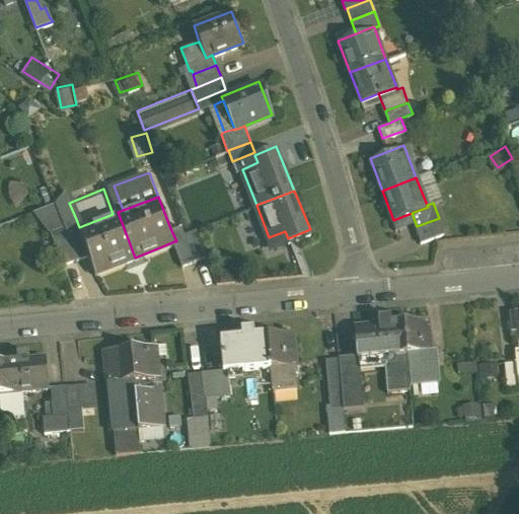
[(113,214),(79,227),(89,252),(96,273),(135,258),(118,212),(113,214)]
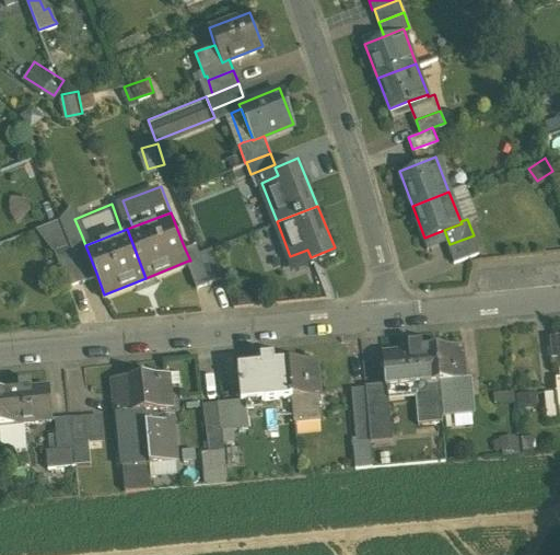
[(474,235),(450,244),(455,257),(479,249),(474,235)]
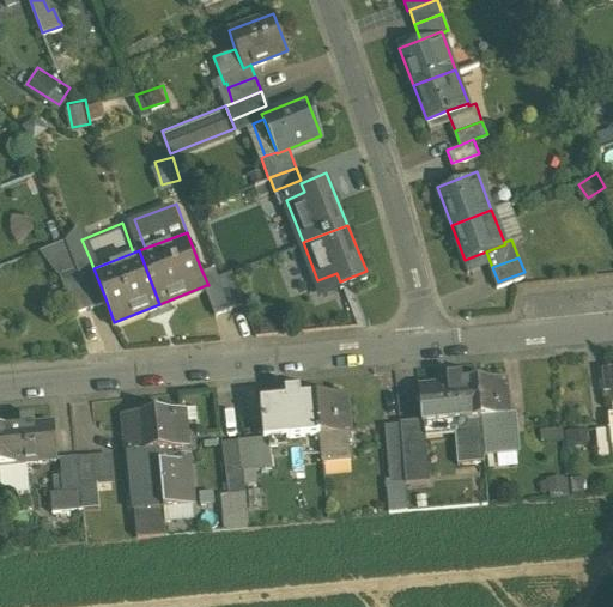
[(93,268),(90,259),(76,265),(91,304),(105,298),(93,268)]
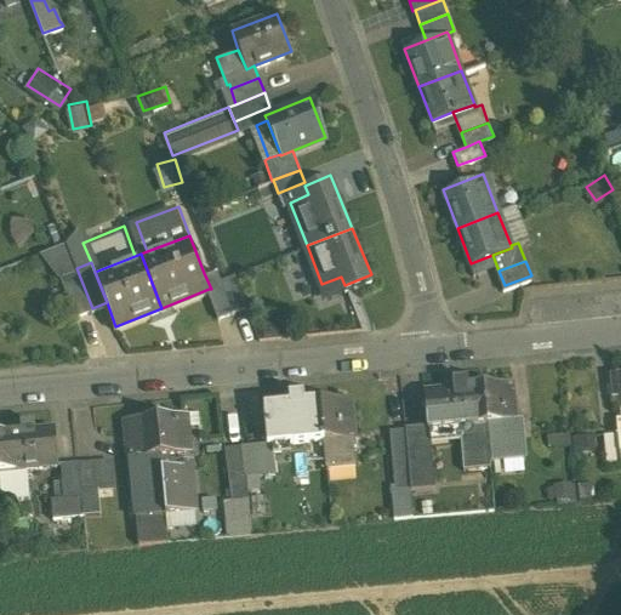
[(92,308),(77,268),(60,274),(77,315),(92,308)]
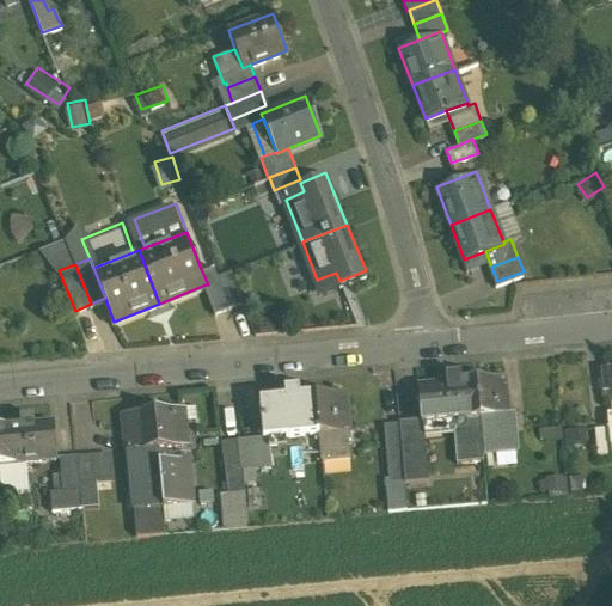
[(218,275),(213,264),(201,269),(208,285),(206,285),(216,311),(230,306),(218,275)]
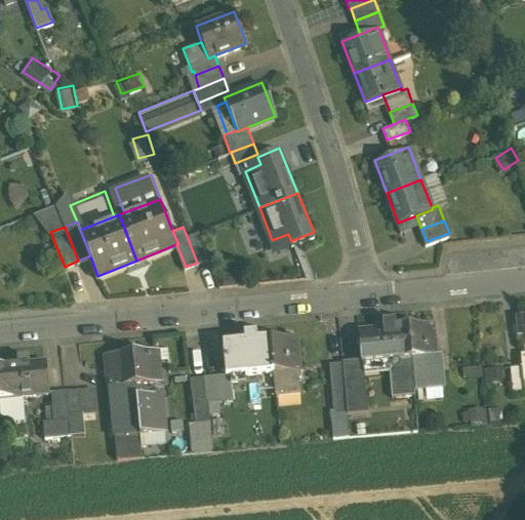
[(208,256),(198,231),(187,236),(196,261),(208,256)]
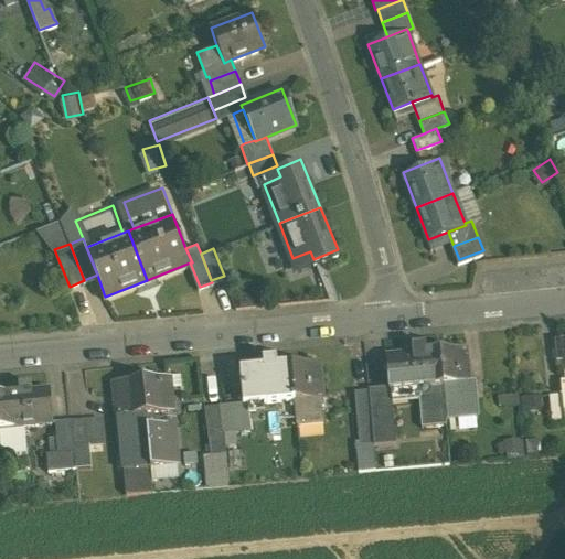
[(412,350),(385,353),(387,387),(388,388),(390,388),(416,386),(443,383),(439,347),(425,348),(425,342),(411,343),(412,350)]
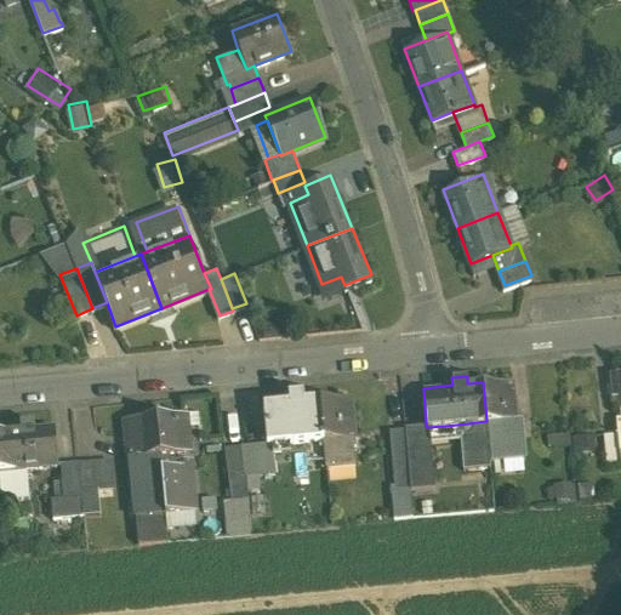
[(516,417),(512,380),(483,382),(486,421),(516,417)]
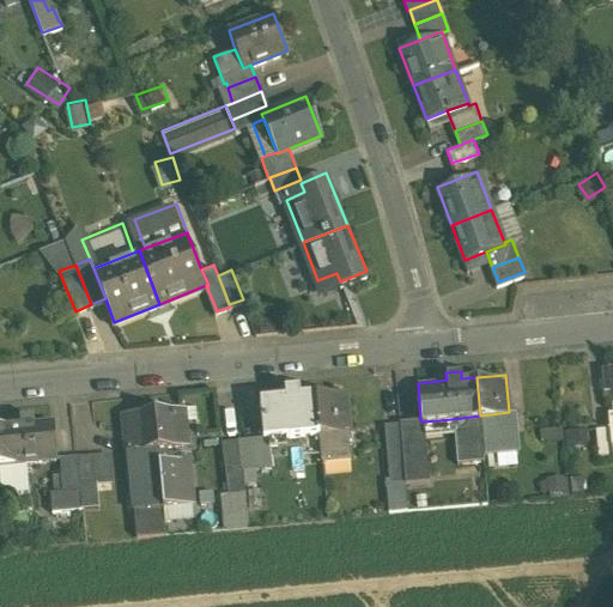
[(345,390),(315,394),(320,431),(347,428),(349,428),(345,390)]
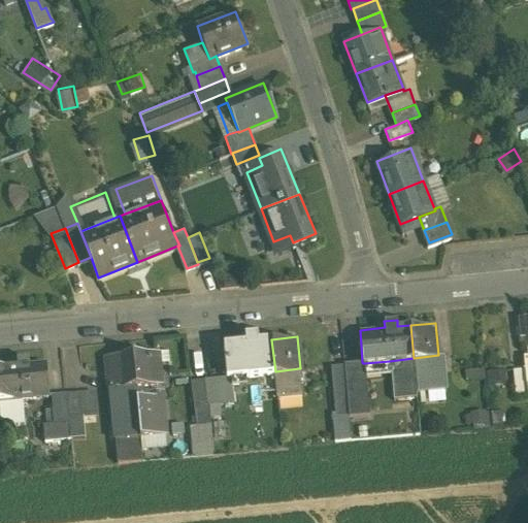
[(271,339),(246,341),(251,373),(275,371),(271,339)]
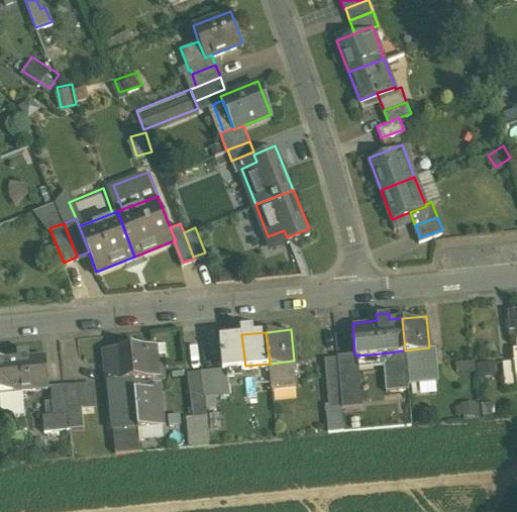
[(241,334),(220,337),(223,369),(226,368),(245,366),(241,334)]
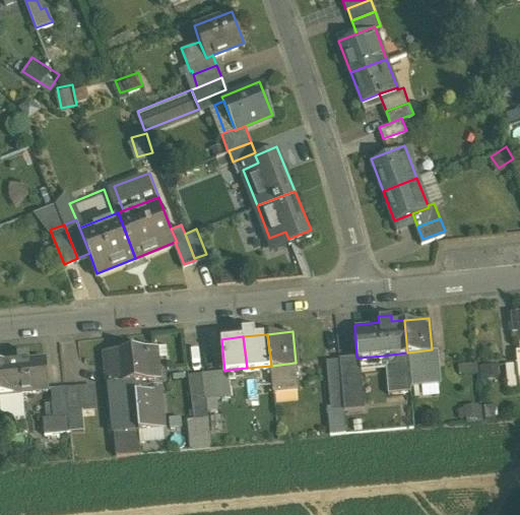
[(155,344),(131,346),(134,379),(146,378),(158,376),(155,344)]
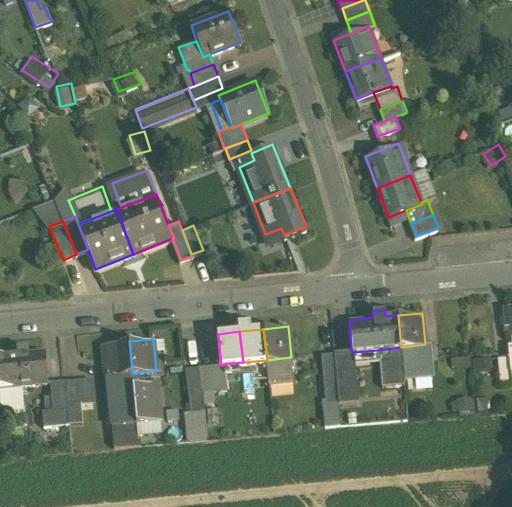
[(129,341),(104,344),(114,447),(138,445),(135,422),(131,373),(132,373),(129,341)]
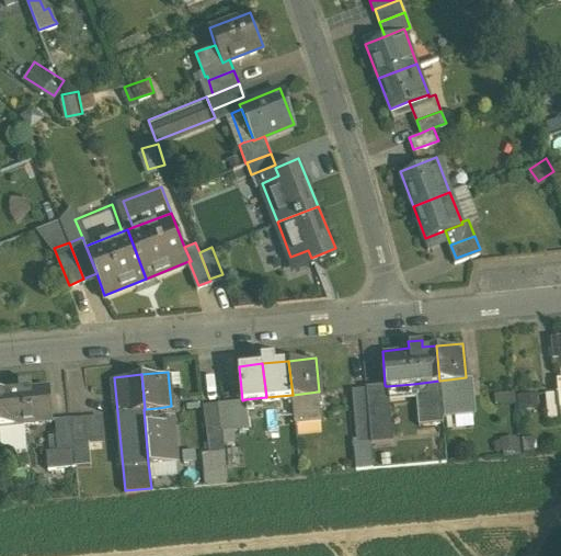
[(466,377),(439,381),(442,412),(471,410),(468,377),(466,377)]
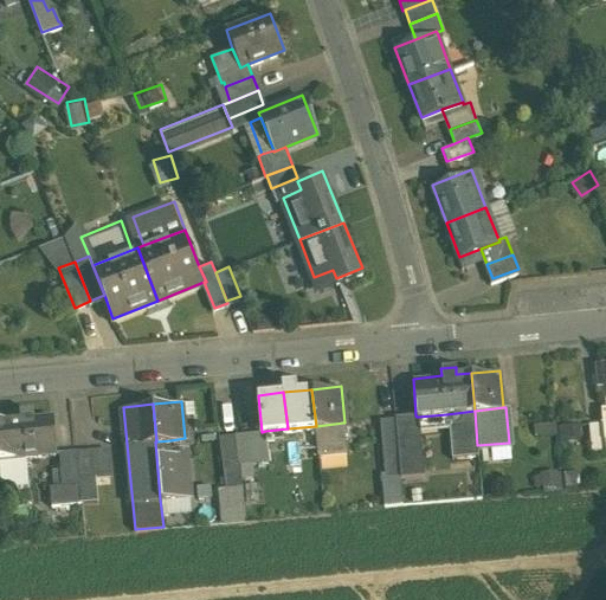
[(50,417),(31,419),(31,411),(14,413),(15,418),(20,418),(24,455),(55,451),(50,417)]
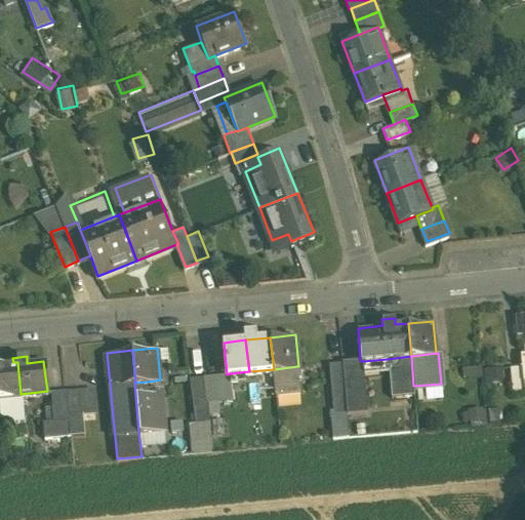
[(411,356),(387,359),(390,388),(413,386),(411,356)]
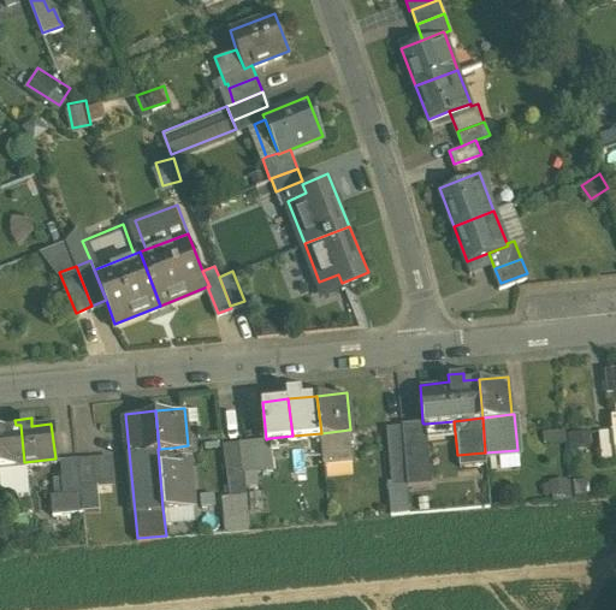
[(422,422),(401,425),(403,454),(407,484),(431,481),(425,424),(424,424),(422,422)]
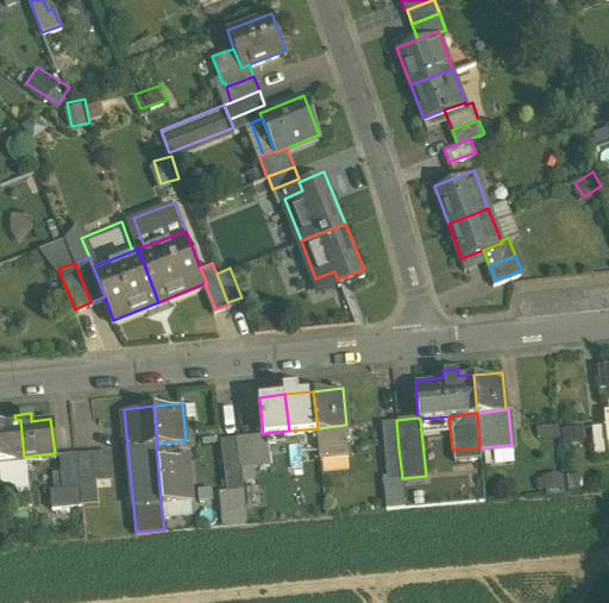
[(16,420),(0,421),(0,459),(24,457),(20,420),(16,420)]
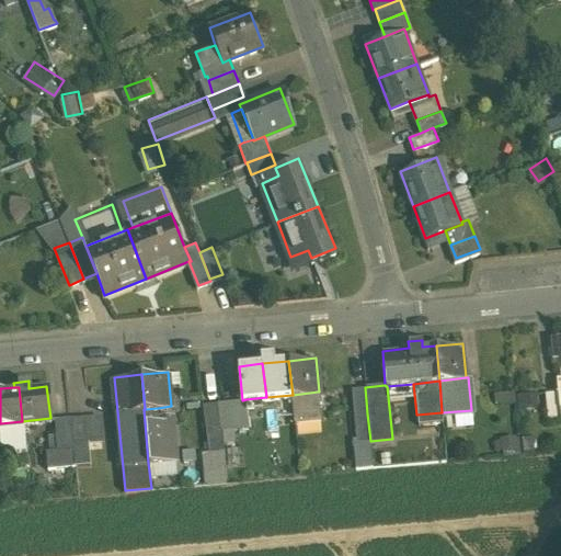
[(365,387),(353,389),(355,413),(367,413),(365,387)]
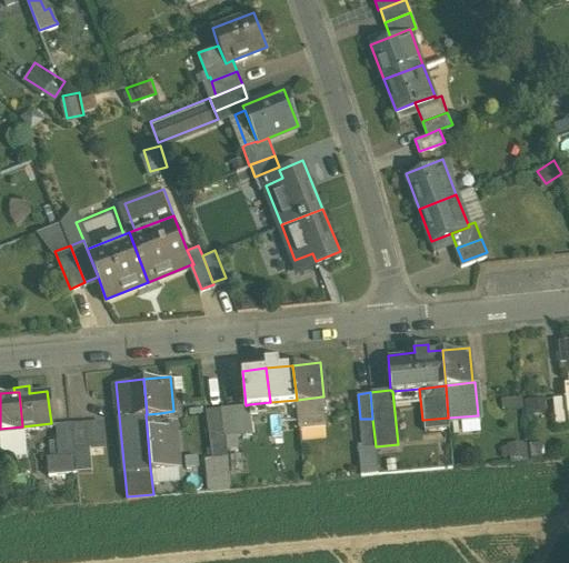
[(567,411),(566,394),(553,395),(556,420),(568,419),(568,411),(567,411)]
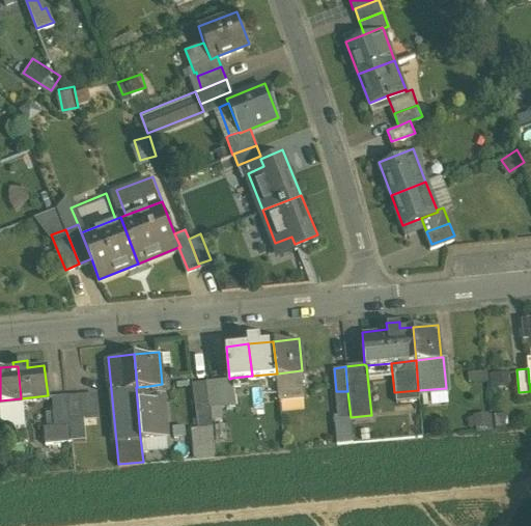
[(277,374),(279,397),(303,395),(301,370),(277,374)]
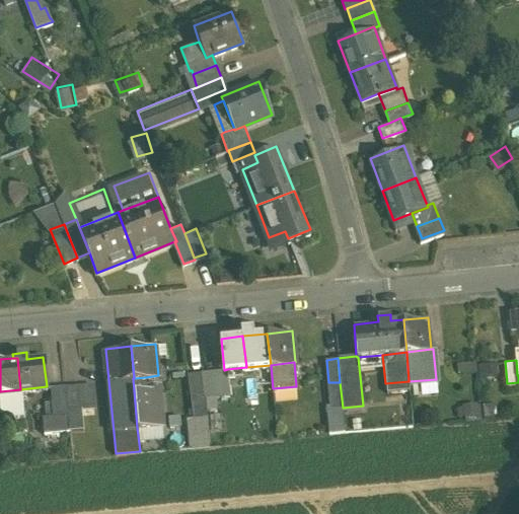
[(224,370),(202,372),(205,408),(218,407),(217,395),(230,393),(227,369),(224,370)]
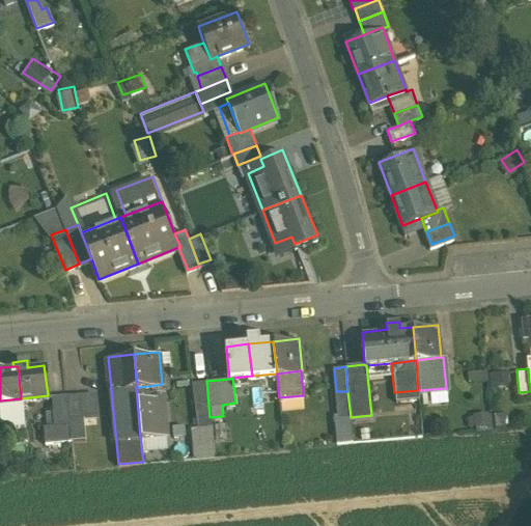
[(206,381),(192,383),(197,427),(211,426),(210,417),(206,381)]
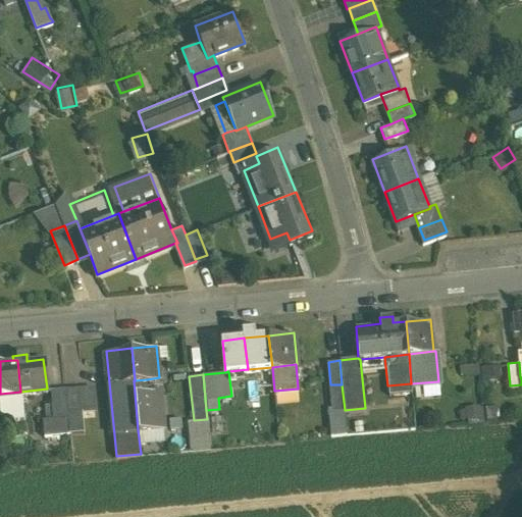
[(147,379),(135,380),(136,395),(147,394),(146,386),(148,386),(147,379)]
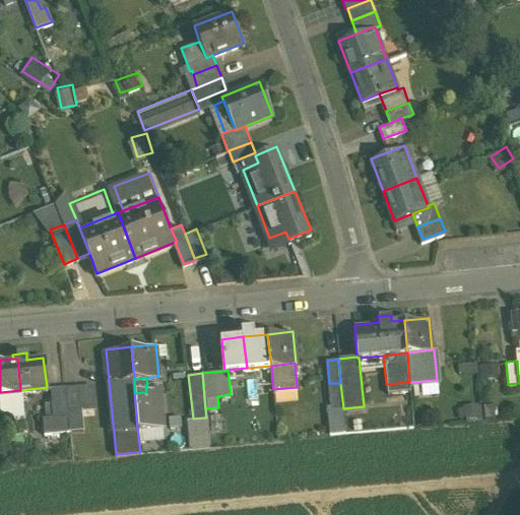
[(340,383),(329,383),(332,404),(326,404),(329,432),(345,430),(343,408),(340,383)]
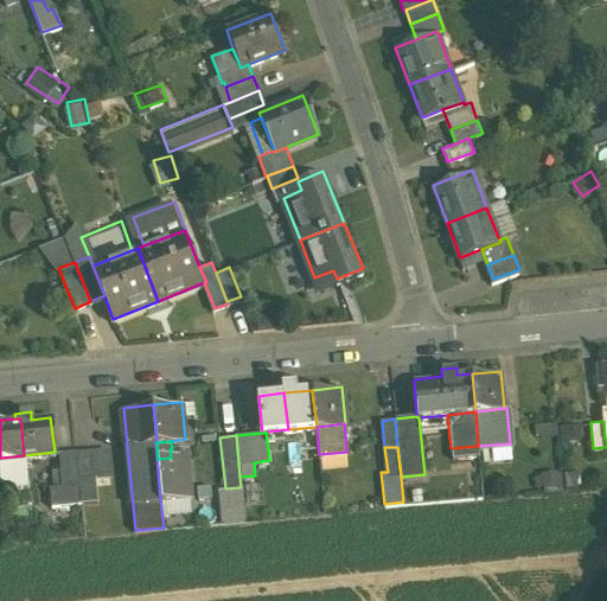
[(93,448),(76,451),(80,479),(95,477),(93,448)]
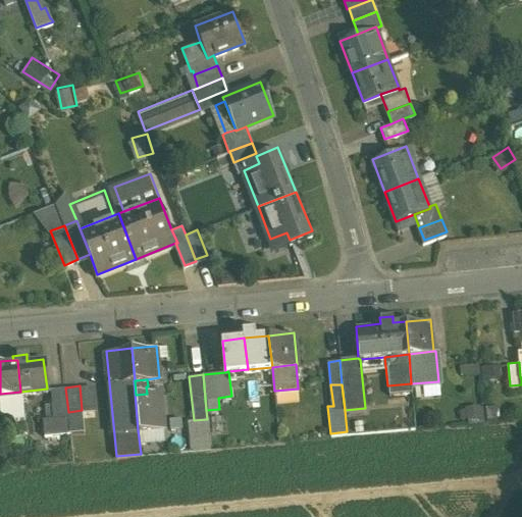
[(65,388),(50,389),(52,416),(61,415),(63,432),(69,431),(68,412),(65,388)]
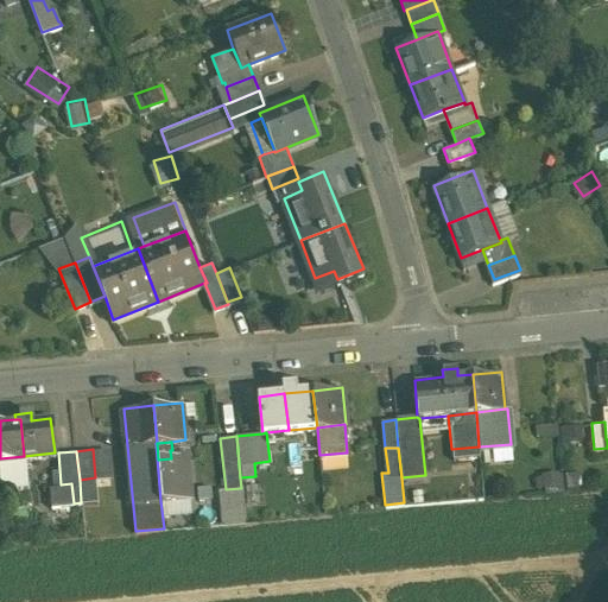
[(171,458),(158,460),(162,501),(189,499),(185,457),(171,458)]
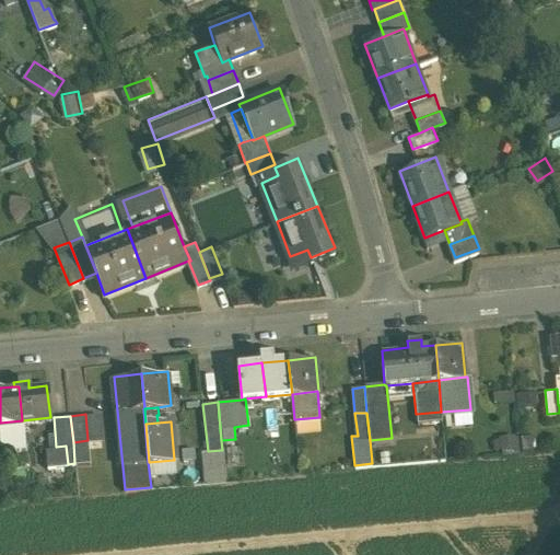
[(88,440),(73,442),(74,463),(76,464),(90,462),(88,441),(89,441),(88,440)]
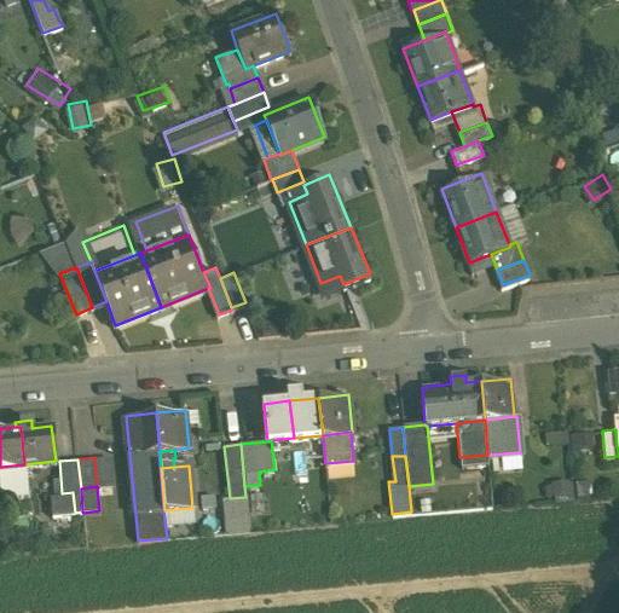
[(62,493),(48,496),(51,515),(75,513),(73,492),(62,493)]
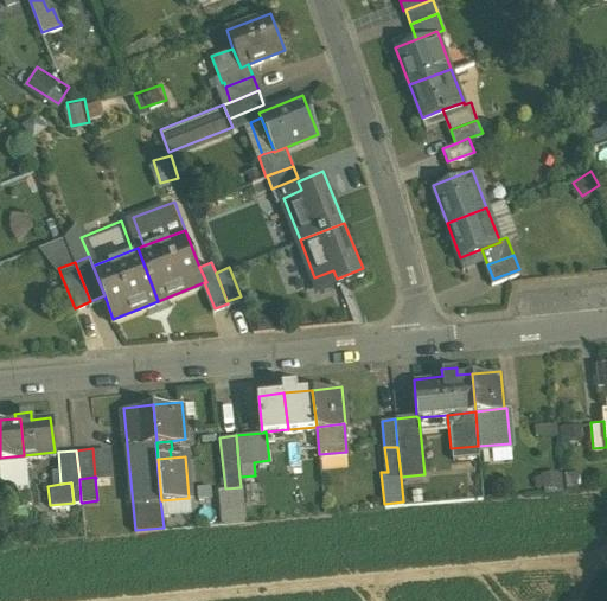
[(225,488),(221,488),(223,520),(243,519),(241,487),(225,488)]
